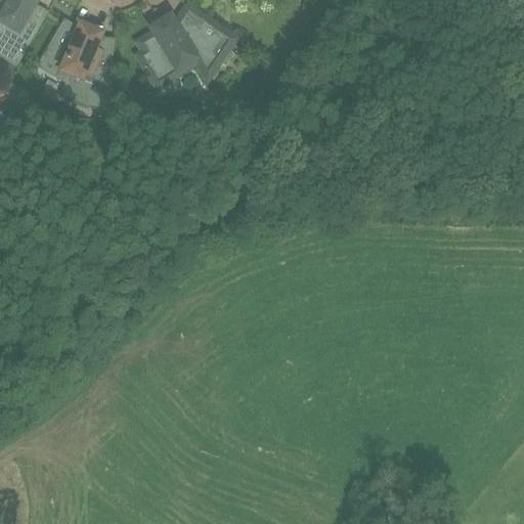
[(25,23),(34,8),(36,3),(30,0),(0,0),(0,36),(2,38),(0,41),(0,57),(15,68),(37,30),(25,23)]
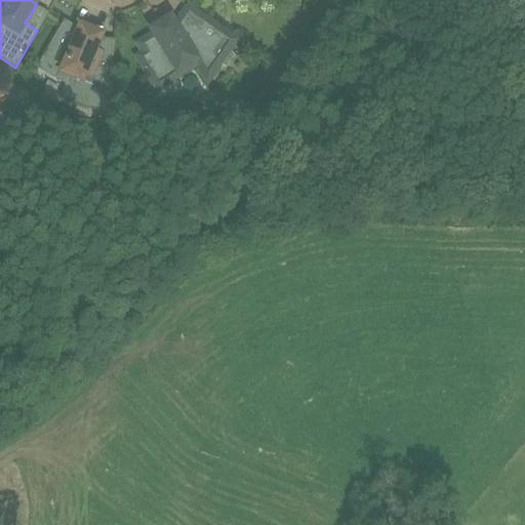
[(46,15),(34,8),(25,23),(37,30),(44,18),(46,15)]
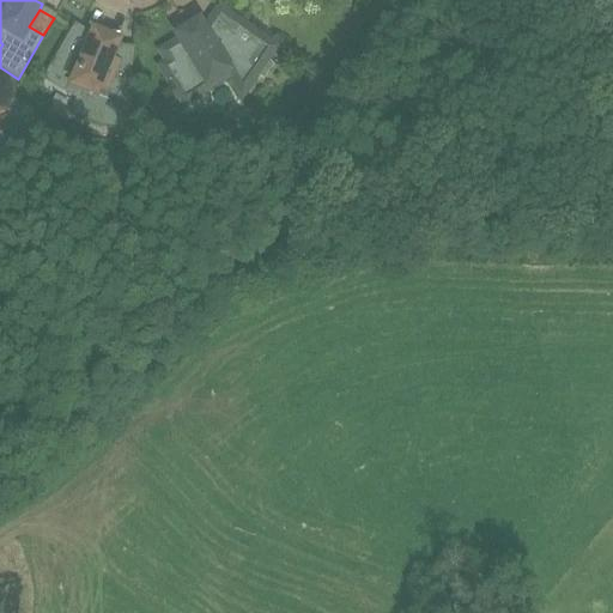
[(218,10),(204,32),(216,52),(236,38),(241,26),(218,10)]
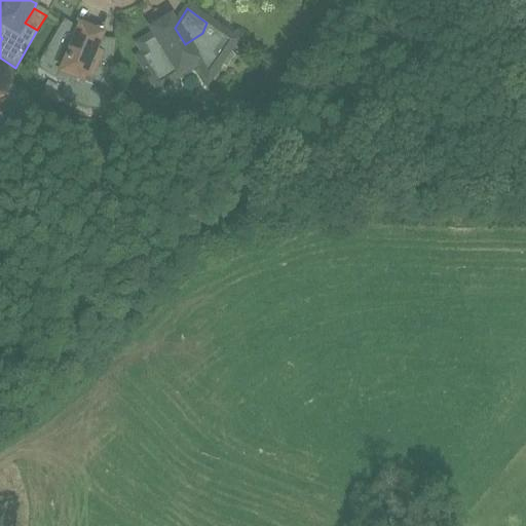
[(175,71),(180,78),(197,67),(200,72),(215,72),(235,42),(207,23),(202,33),(185,44),(175,28),(170,20),(163,24),(161,26),(151,32),(153,36),(138,46),(144,55),(138,60),(149,78),(147,79),(151,85),(175,71)]
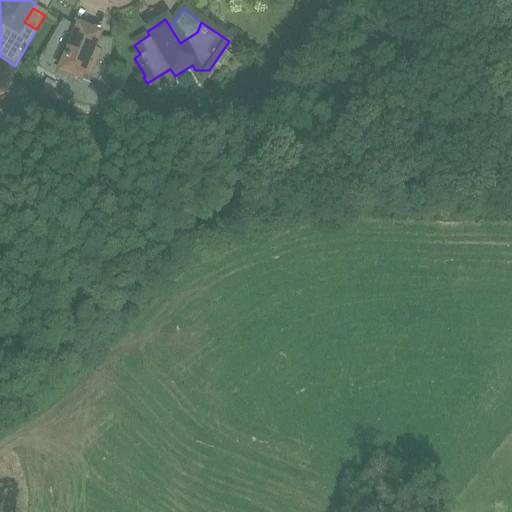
[(105,108),(108,70),(93,69),(86,65),(96,42),(98,36),(78,28),(76,32),(67,27),(63,24),(61,28),(48,49),(49,49),(44,57),(61,67),(55,77),(66,83),(60,96),(83,106),(88,106),(105,108)]
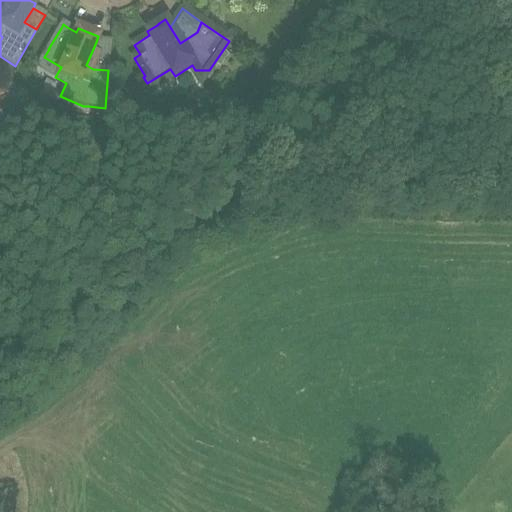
[(101,44),(96,42),(86,65),(93,69),(108,70),(110,44),(101,44)]
